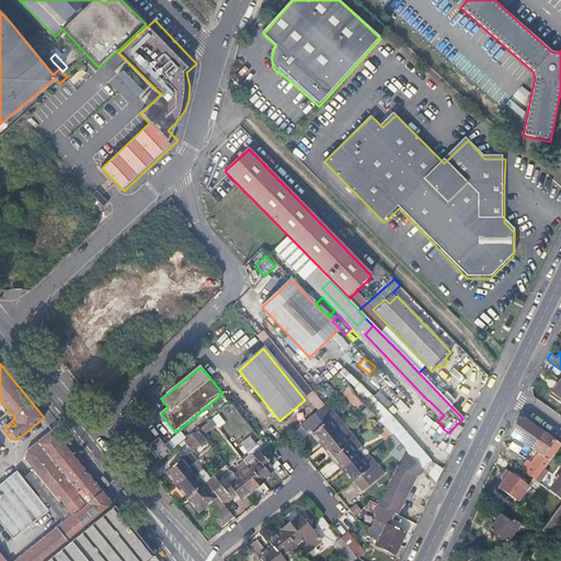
[(560,403),(560,381),(551,397),(560,403)]
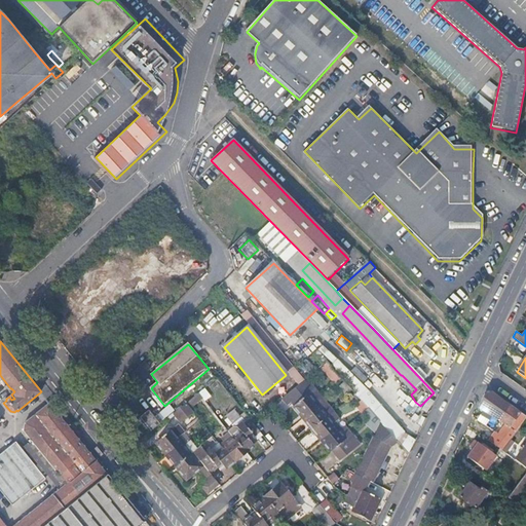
[(328,361),(323,365),(332,375),(337,371),(328,361)]
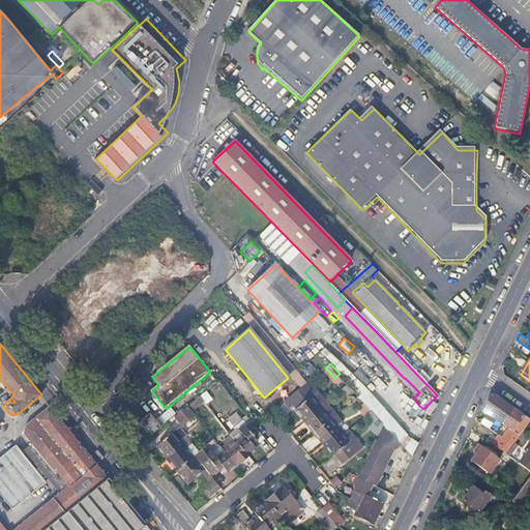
[(398,407),(406,399),(375,366),(366,375),(398,407)]
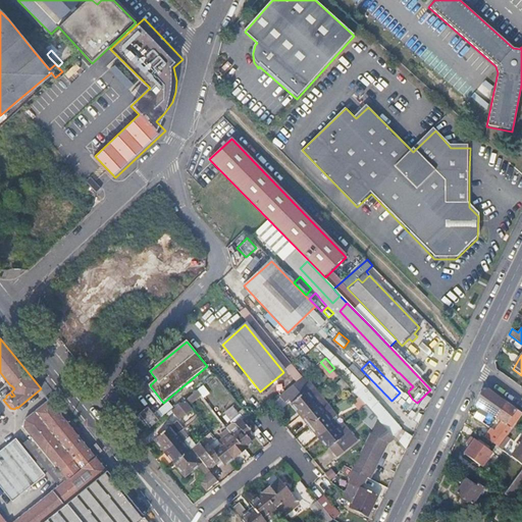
[(334,368),(329,372),(335,379),(341,375),(334,368)]
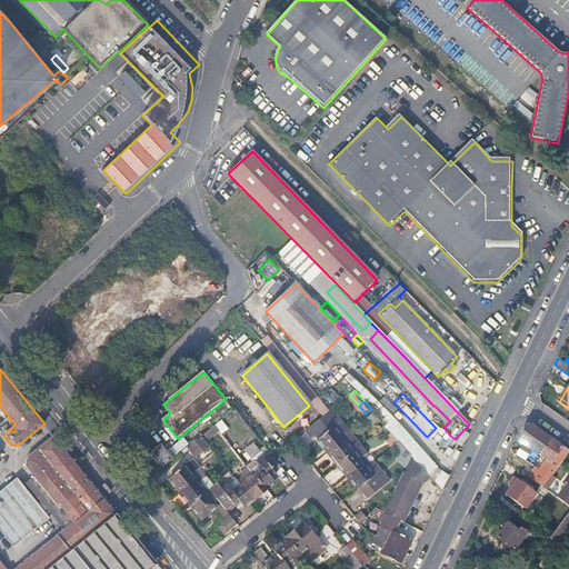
[(321,409),(326,413),(331,409),(327,405),(321,409)]
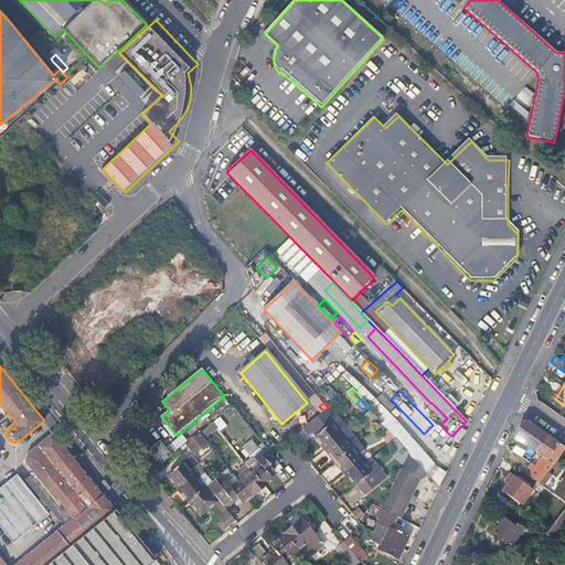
[(323,411),(321,413),(307,425),(302,428),(308,436),(312,433),(326,448),(342,435),(341,432),(339,429),(323,411)]
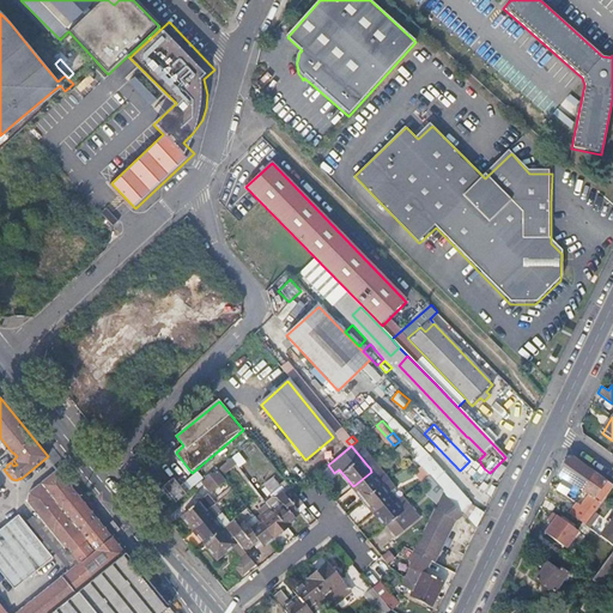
[(572,516),(584,525),(612,486),(574,456),(564,461),(557,477),(563,479),(560,484),(570,490),(574,486),(583,492),(590,497),(583,508),(578,505),(572,516)]
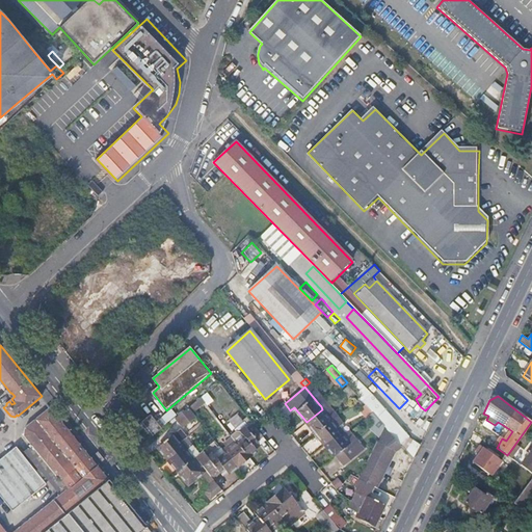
[(0,531),(44,531),(109,480),(50,407),(25,428),(24,435),(25,437),(67,488),(59,495),(12,531),(5,531),(0,525),(0,531)]
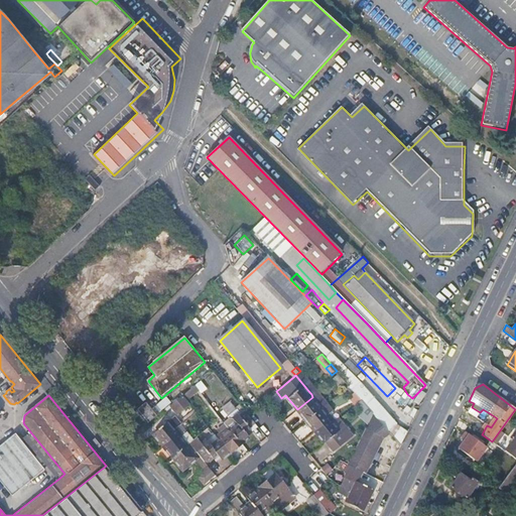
[(154,405),(159,412),(172,403),(167,396),(154,405)]
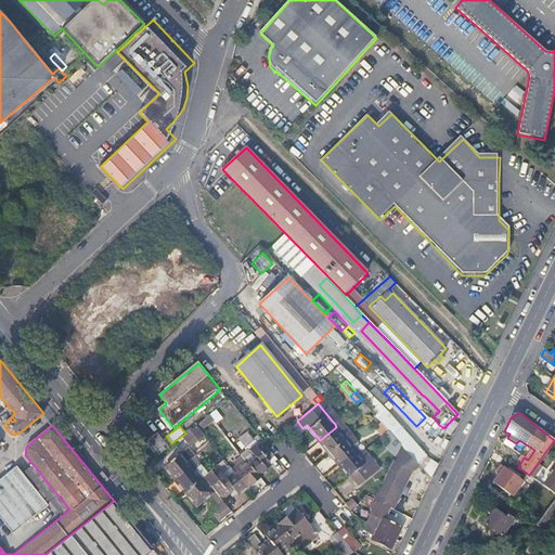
[(196,426),(186,434),(194,443),(204,436),(196,426)]
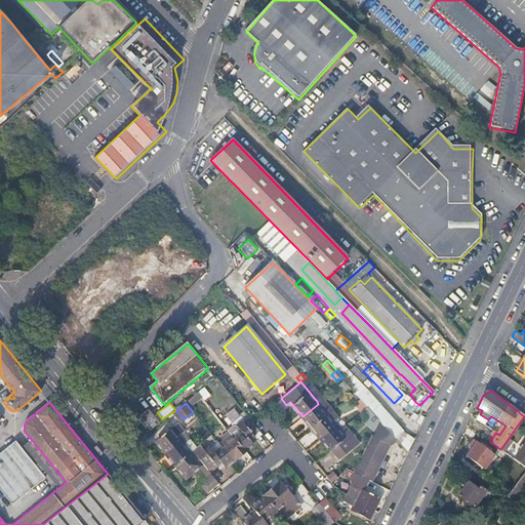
[(318,404),(303,416),(312,428),(325,417),(319,410),(322,408),(318,404)]
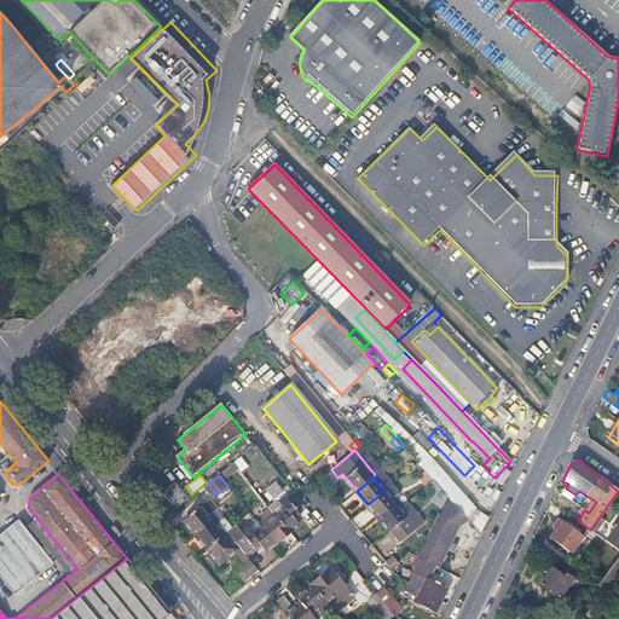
[(265,489),(275,501),(287,492),(277,480),(265,489)]
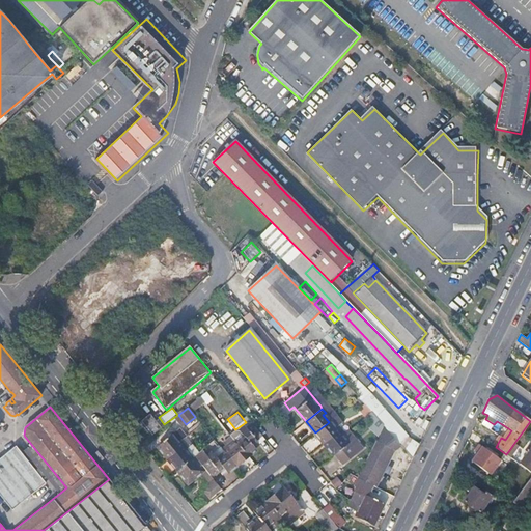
[(384,425),(371,412),(366,417),(373,424),(369,427),(378,437),(384,425)]
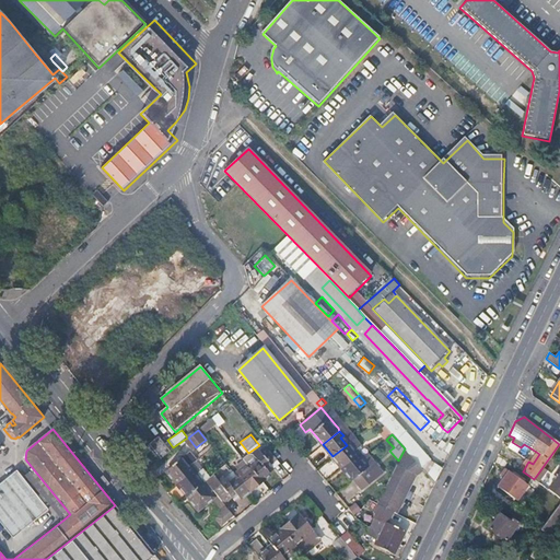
[(163,446),(158,439),(149,446),(160,459),(172,451),(167,443),(163,446)]
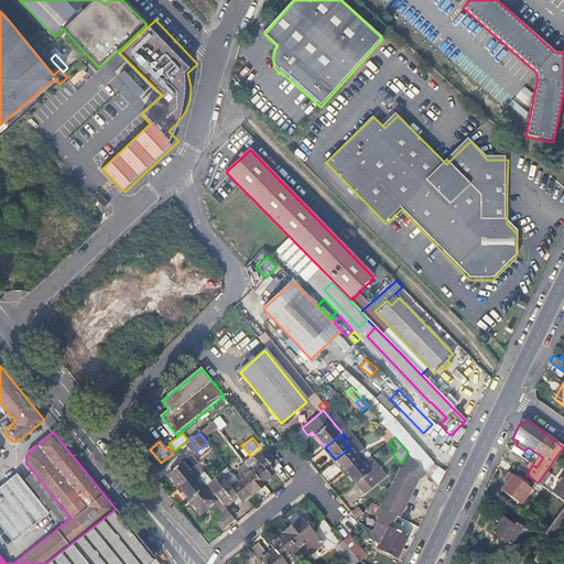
[(355,445),(350,449),(356,456),(358,453),(359,452),(355,445)]
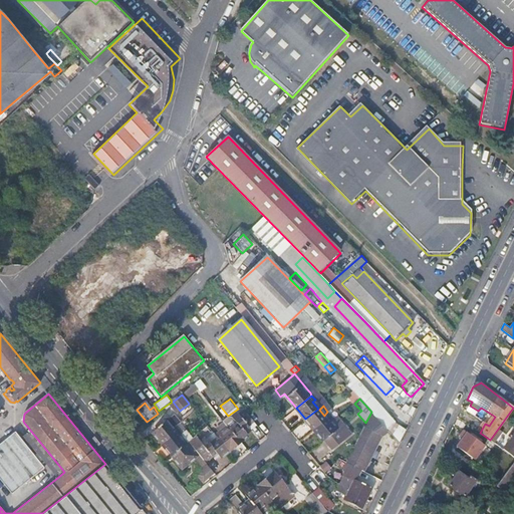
[(487,417),(489,413),(481,408),(478,411),(487,417)]
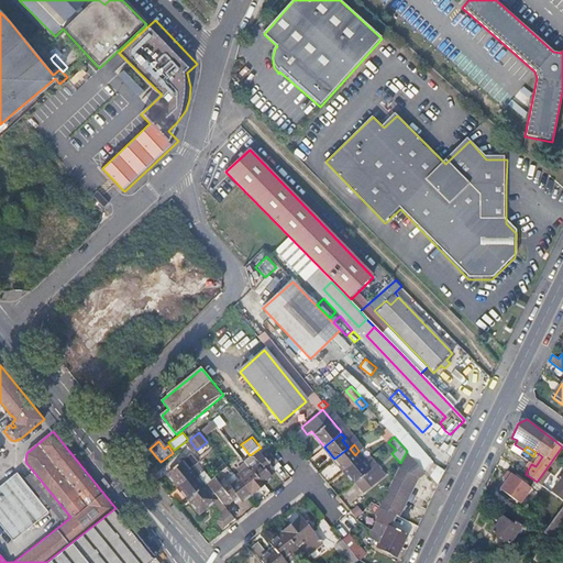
[(349,448),(334,459),(344,470),(361,456),(357,452),(355,455),(350,449),(349,448)]
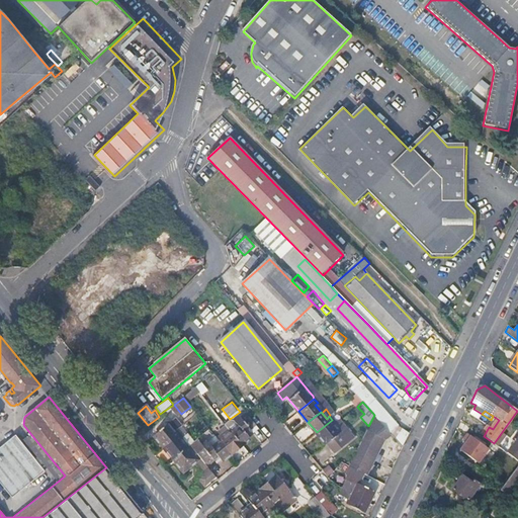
[(255,426),(248,417),(246,413),(236,422),(231,421),(226,425),(228,429),(232,433),(242,445),(249,438),(245,434),(255,426)]
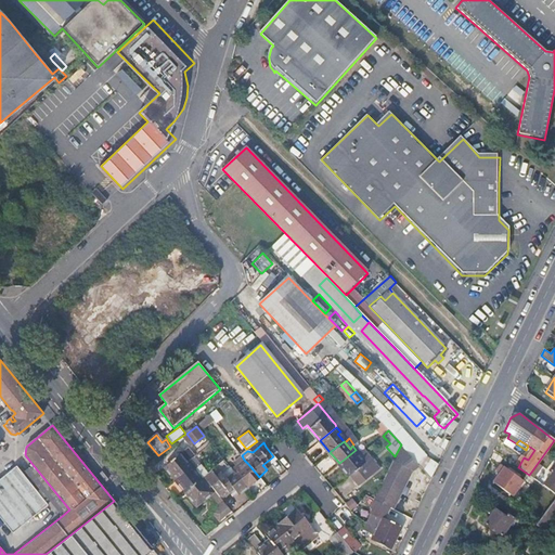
[(356,450),(339,463),(358,486),(378,468),(363,451),(359,454),(356,450)]
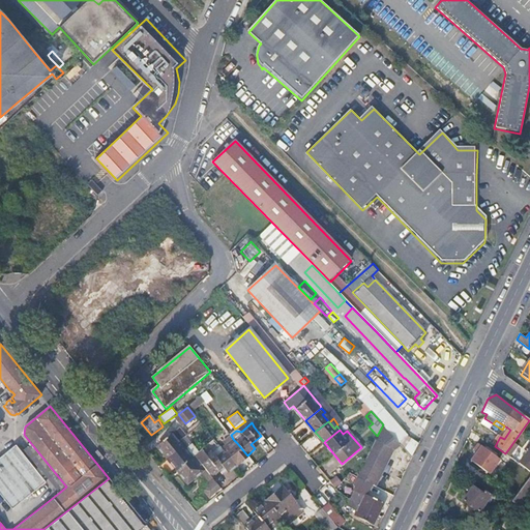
[(394,448),(400,444),(393,437),(385,430),(359,481),(371,487),(374,489),(394,448)]
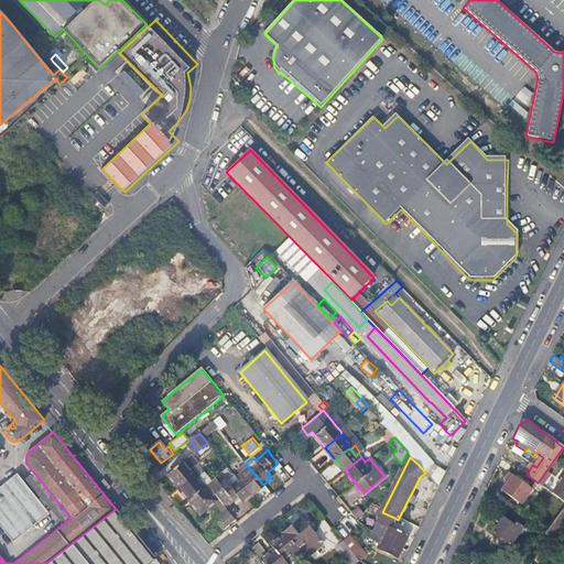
[(169,475),(180,488),(196,475),(193,470),(195,468),(188,461),(184,465),(183,464),(169,475)]
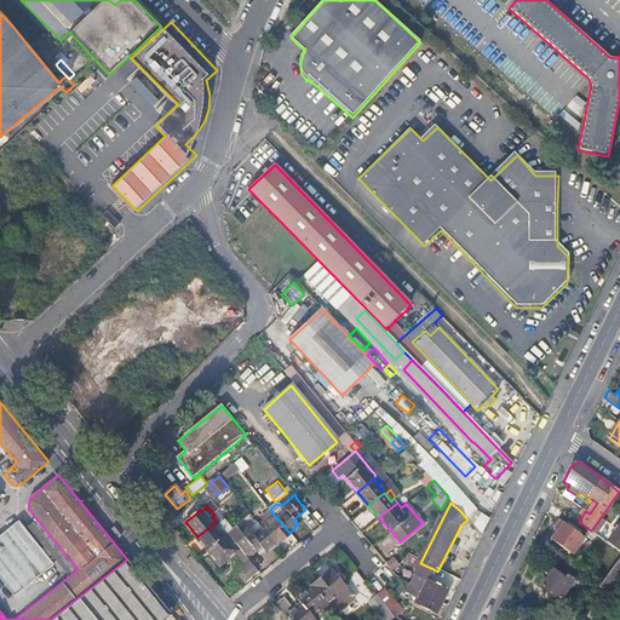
[(369,506),(352,518),(357,526),(374,515),(369,506)]
